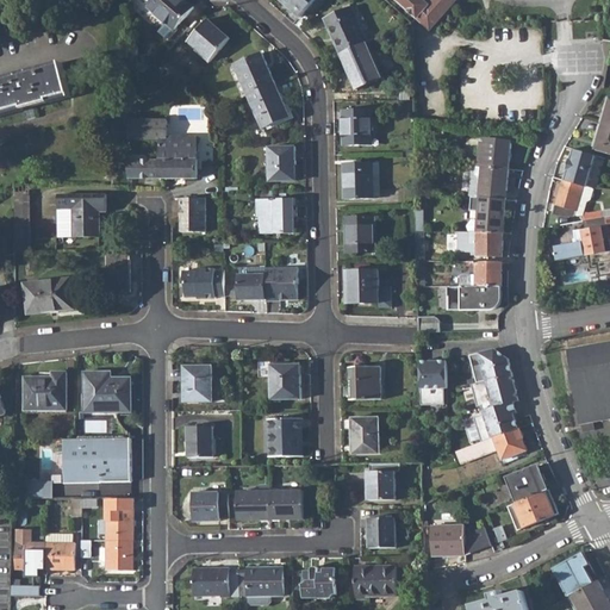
[(154,0),(150,5),(176,29),(195,7),(187,0),(154,0)]
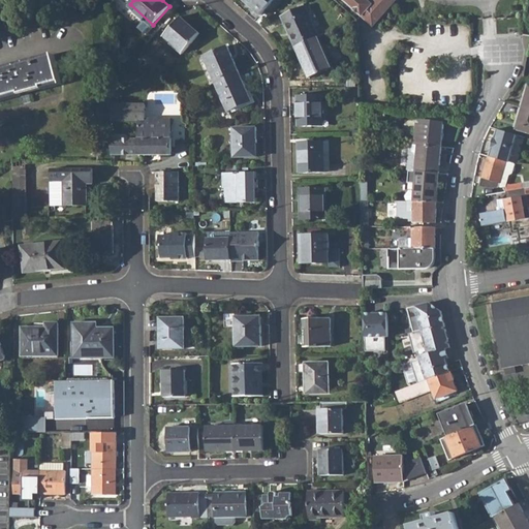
[(275,0),(245,0),(262,14),(275,0)]
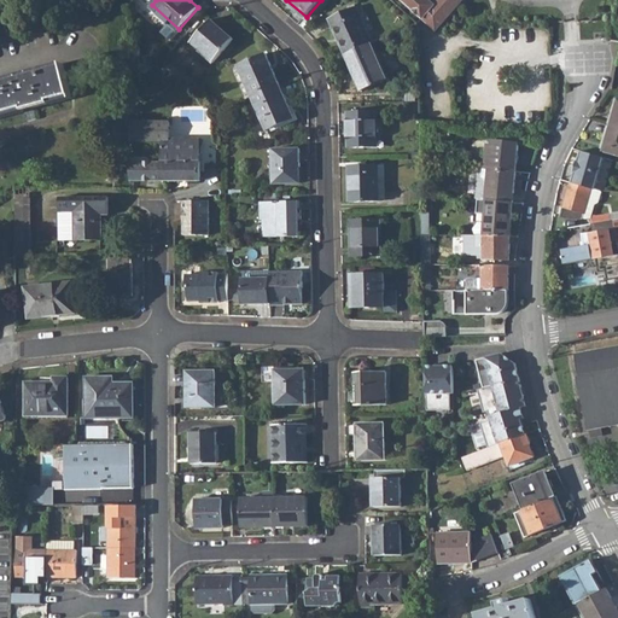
[(402,0),(437,30),(462,0),(461,0),(438,0),(435,5),(429,0),(402,0)]
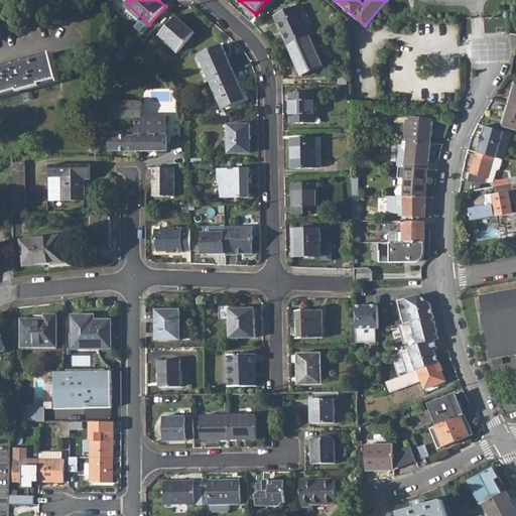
[(275,15),(289,46),(311,35),(298,6),(275,15)]
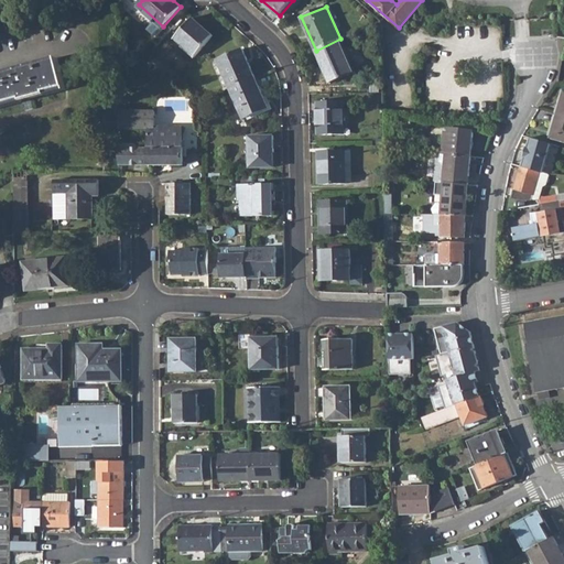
[(173,35),(194,53),(212,33),(191,15),(173,35)]
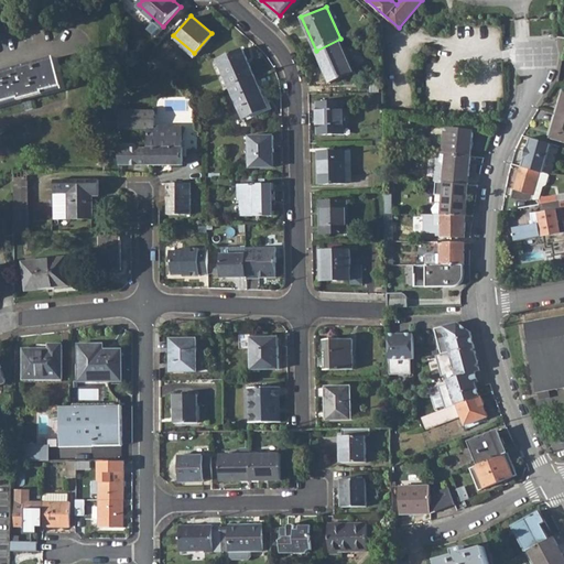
[(316,51),(331,84),(348,75),(348,77),(356,72),(340,39),(316,51)]
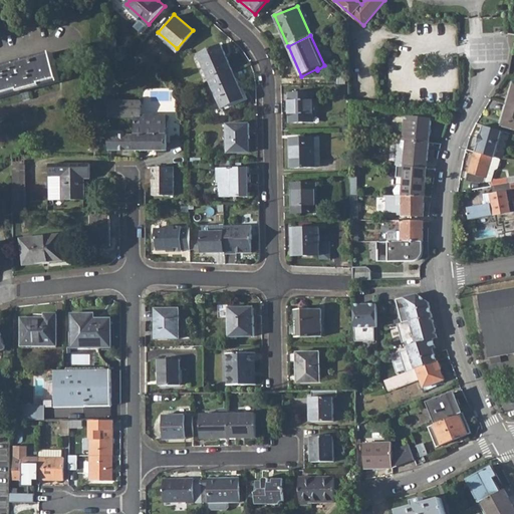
[(201,56),(211,79),(234,69),(223,45),(201,56)]
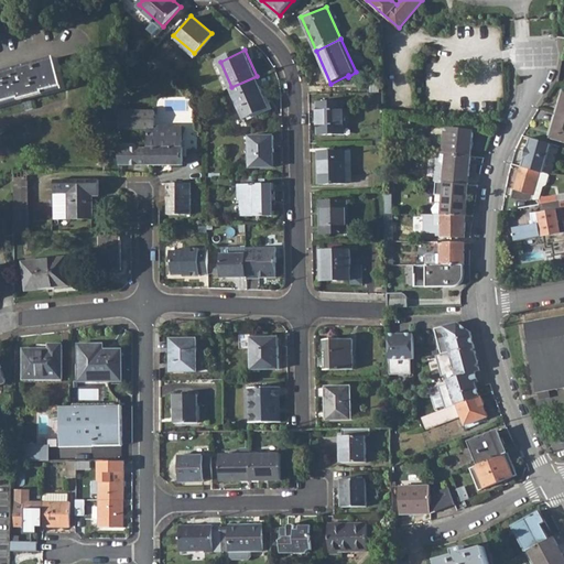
[(0,105),(66,87),(58,58),(0,74),(0,105)]
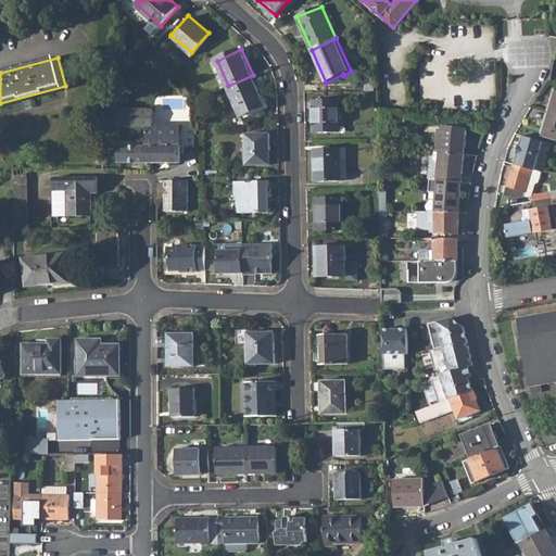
[(228,86),(241,116),(266,105),(253,75),(228,86)]
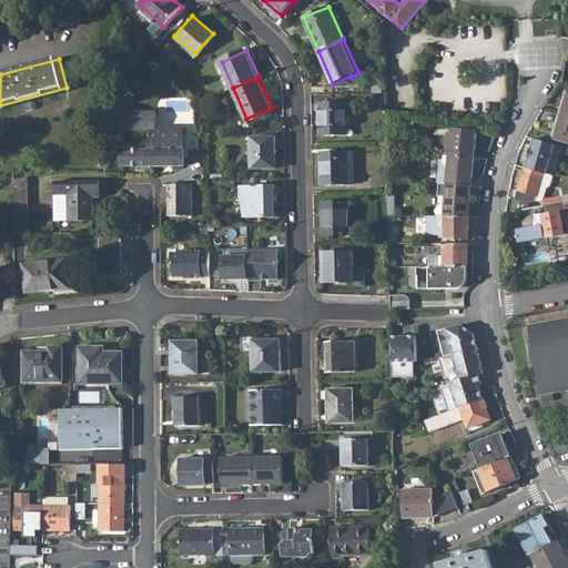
[(321,102),(321,121),(325,121),(325,135),(347,134),(347,101),(321,102)]
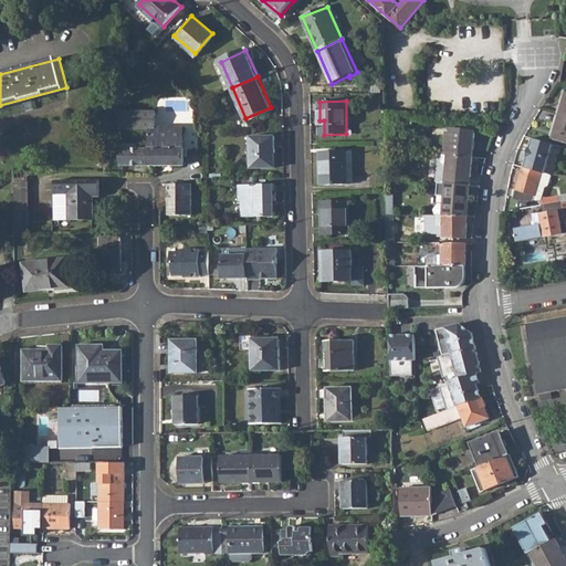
[(149,148),(149,165),(184,165),(184,127),(156,127),(155,111),(119,111),(119,129),(149,129),(149,148)]
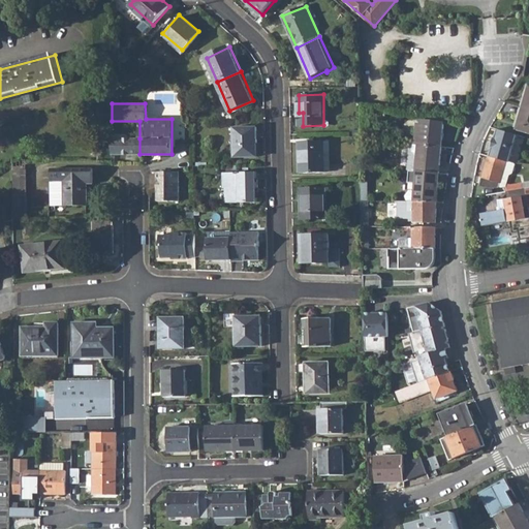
[(369,123),(369,105),(360,104),(361,123),(369,123)]
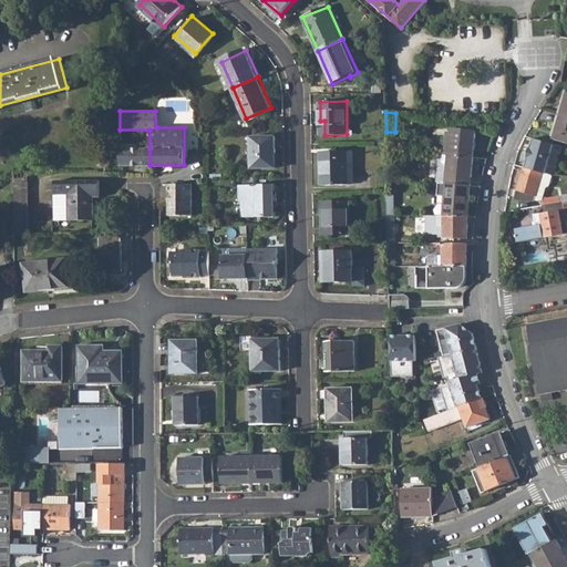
[(554,138),(566,142),(566,115),(560,114),(554,138)]
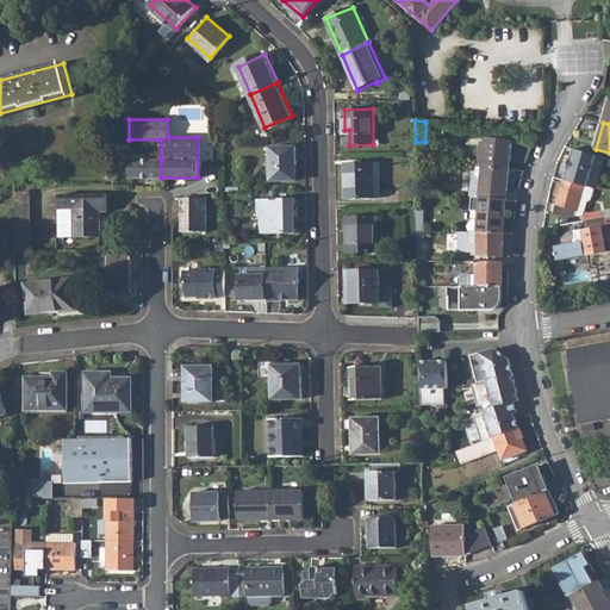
[(484,167),(510,169),(512,142),(487,138),(484,167)]
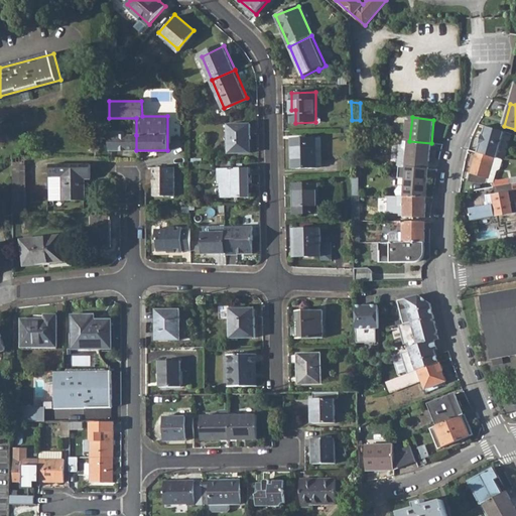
[(230,152),(251,152),(250,138),(253,138),(253,122),(230,123),(230,137),(228,137),(228,149),(230,149),(230,152)]
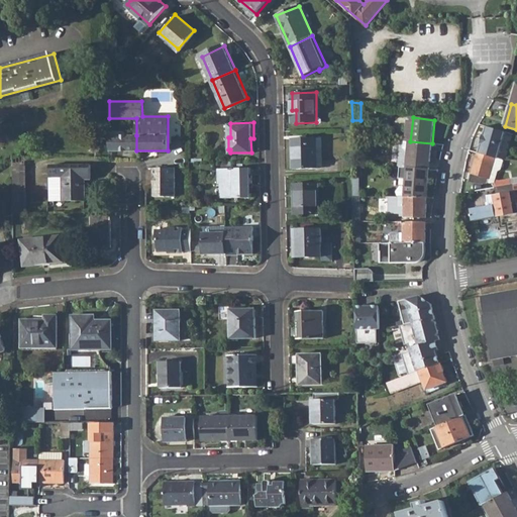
[(487,122),(479,152),(496,158),(498,159),(507,128),(487,122)]
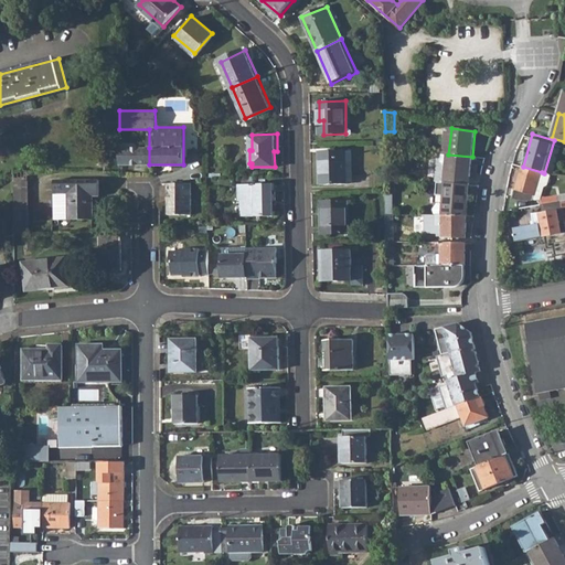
[(149,164),(149,148),(119,147),(119,164),(149,164)]
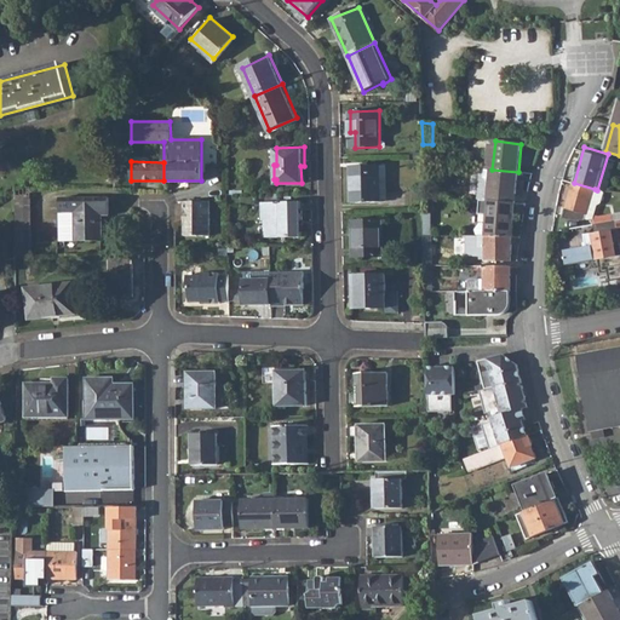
[(351,167),(351,204),(382,202),(382,166),(351,167)]
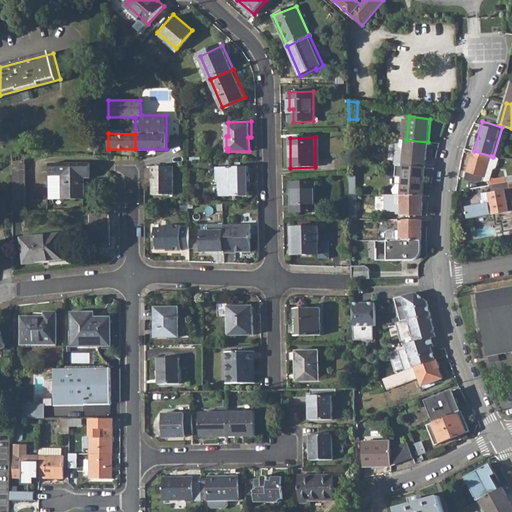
[(403,167),(425,168),(428,142),(406,140),(398,139),(396,166),(403,167)]
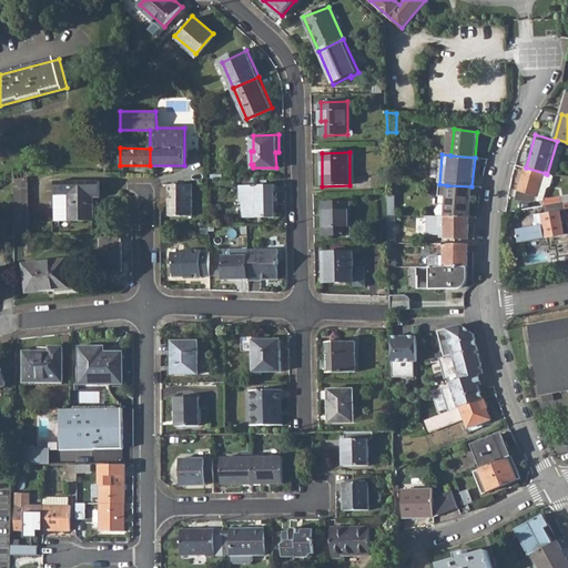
[(516,199),(528,203),(544,200),(547,188),(541,186),(545,173),(526,168),(516,199)]
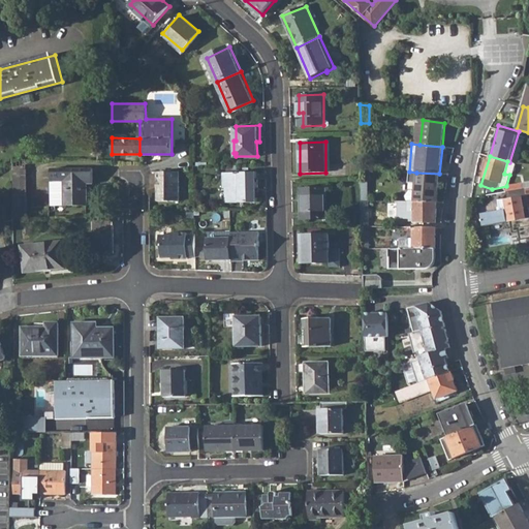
[(13,159),(13,217),(26,217),(26,159),(13,159)]
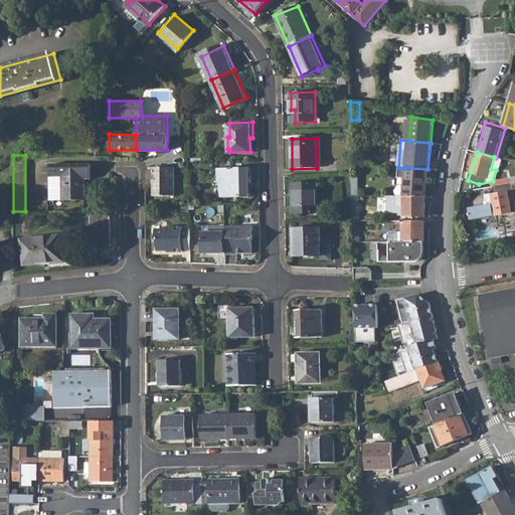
[(50,163),(50,199),(86,199),(84,177),(90,178),(90,164),(50,163)]
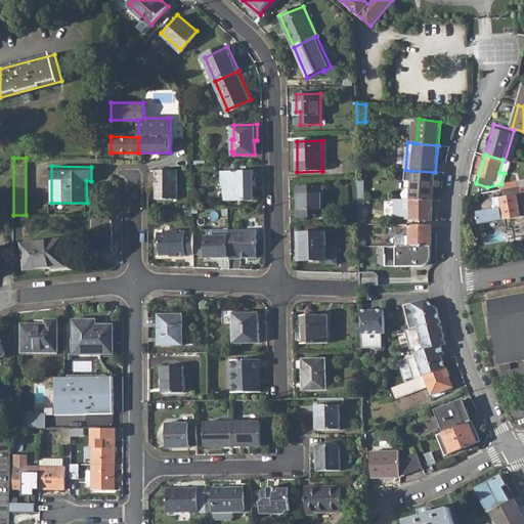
[(156,169),(156,200),(177,199),(177,169),(156,169)]
